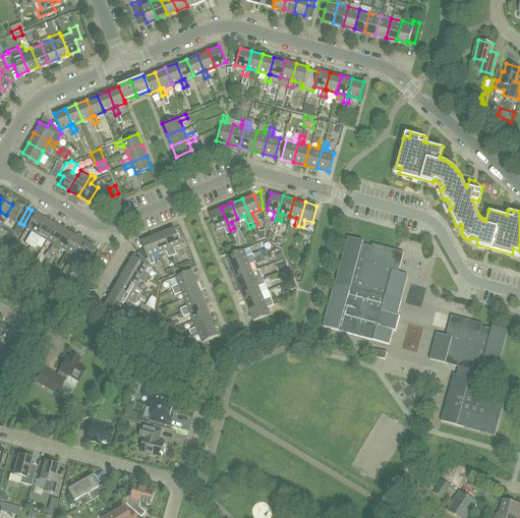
[(226,232),(230,230),(221,208),(210,212),(216,228),(223,225),(226,232)]
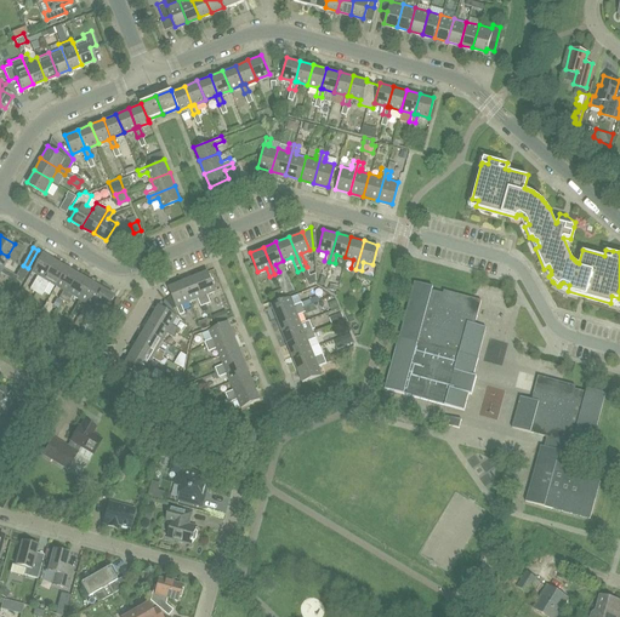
[(34,290),(52,258),(40,251),(30,269),(37,273),(28,286),(34,290)]
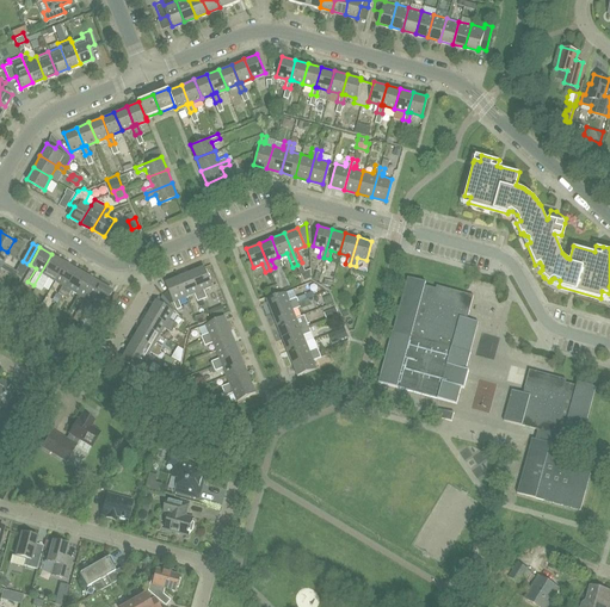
[(54,279),(63,261),(51,254),(34,285),(39,289),(48,276),(54,279)]
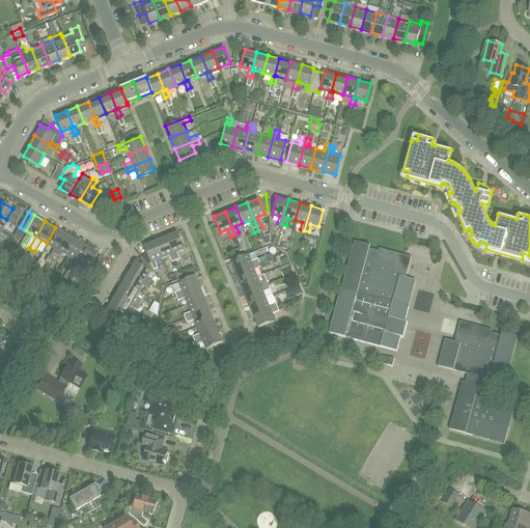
[(53,255),(65,233),(55,227),(47,243),(53,246),(49,253),(53,255)]
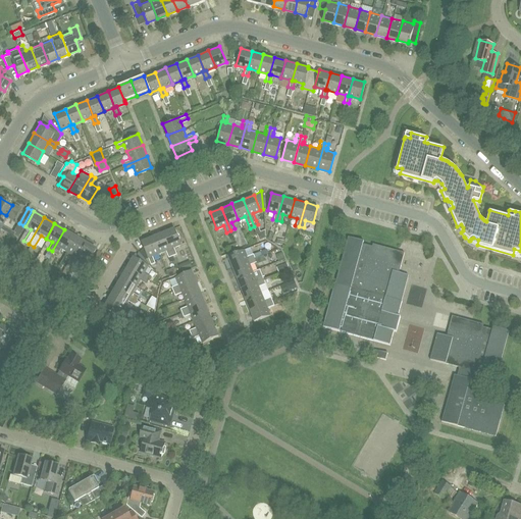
[(162,231),(172,254),(176,253),(173,246),(180,243),(173,226),(162,231)]
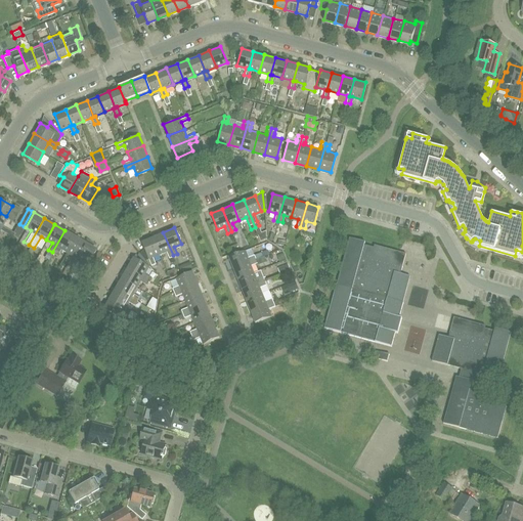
[(66,251),(75,236),(64,230),(52,252),(56,254),(59,248),(66,251)]
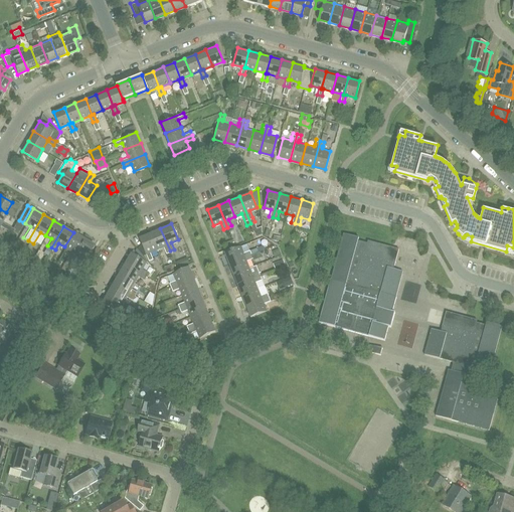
[(166,252),(170,250),(160,228),(150,232),(156,248),(163,245),(166,252)]
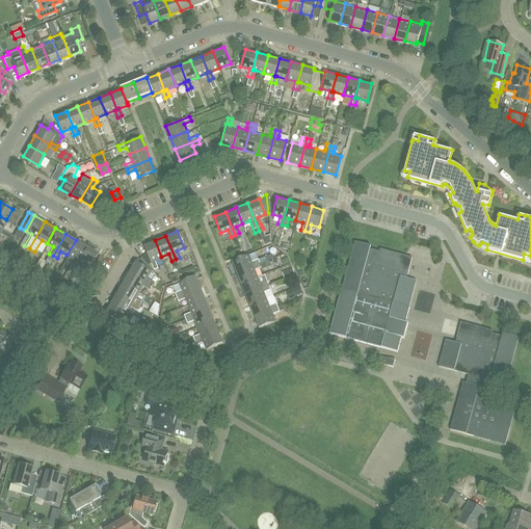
[(353,239),(341,287),(328,331),(396,349),(400,335),(403,336),(407,320),(404,319),(416,279),(405,276),(412,256),(379,246),(378,249),(369,247),(370,243),(353,239)]
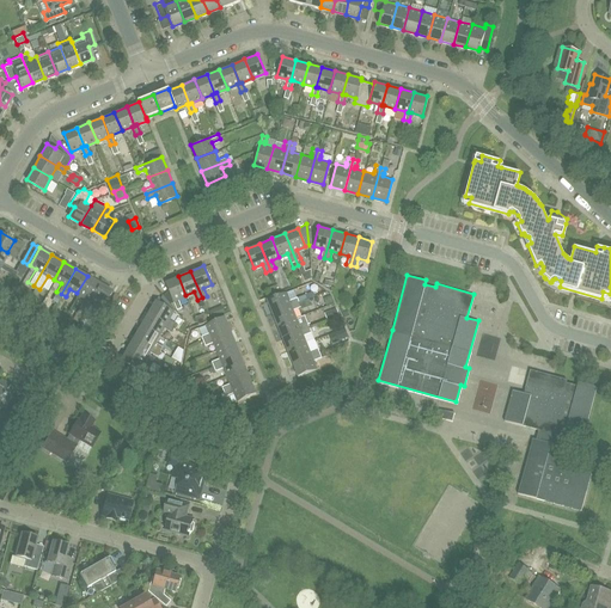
[(77,309),(81,312),(99,282),(87,276),(77,293),(84,296),(77,309)]
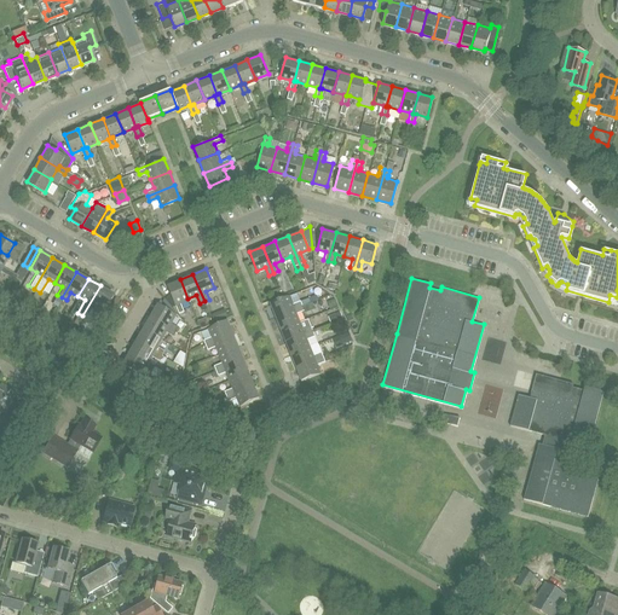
[(180,301),(188,299),(180,279),(167,284),(169,291),(174,303),(178,312),(183,309),(180,301)]
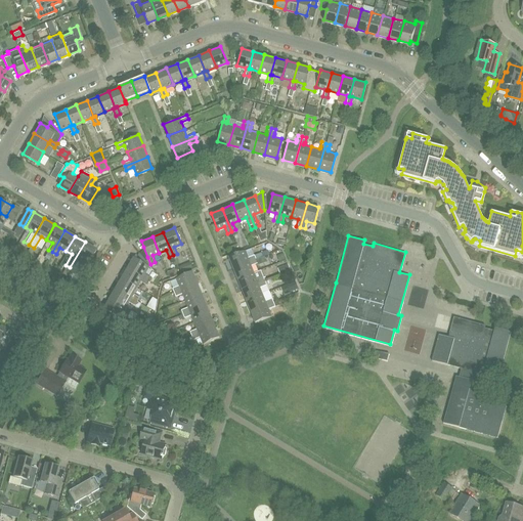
[(75,270),(81,260),(86,263),(95,248),(85,242),(70,267),(75,270)]
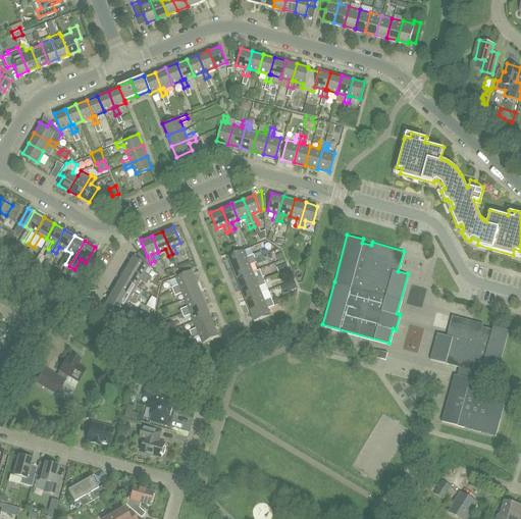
[(140,248),(139,250),(145,257),(147,256),(143,246),(140,248)]
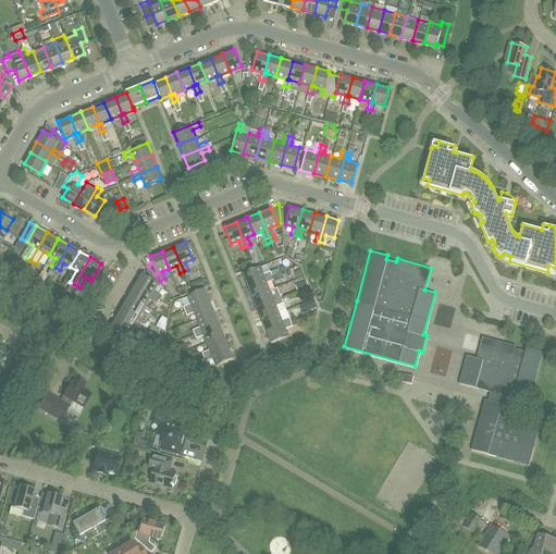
[(247,283),(271,273),(279,271),(276,267),(262,272),(259,265),(243,272),(247,283)]
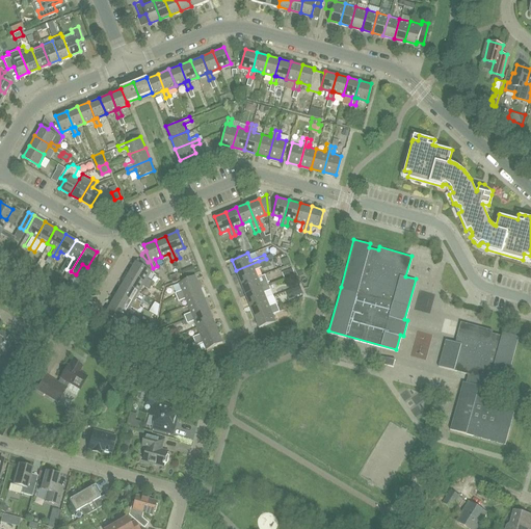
[(287,255),(280,257),(283,263),(289,260),(287,255)]
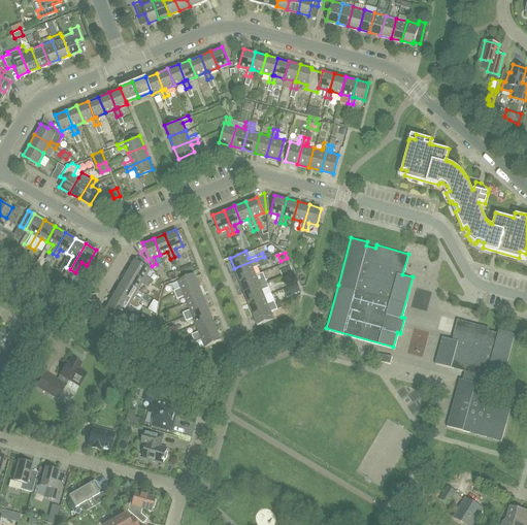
[(128,268),(150,282),(152,277),(145,273),(150,267),(134,258),(128,268)]
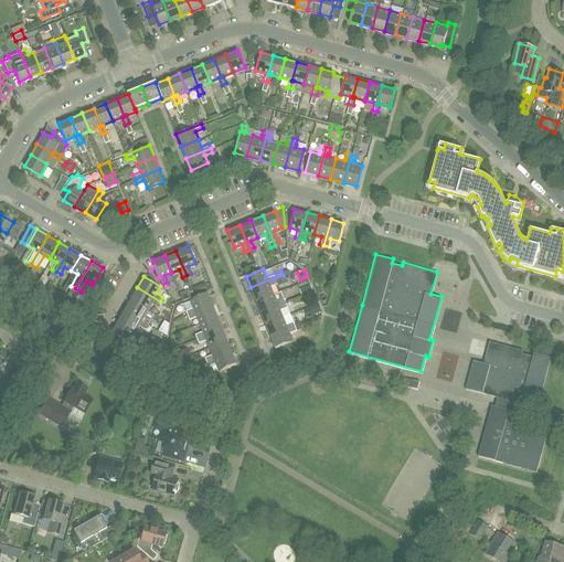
[(255,299),(273,293),(269,285),(277,282),(275,277),(251,287),(255,299)]
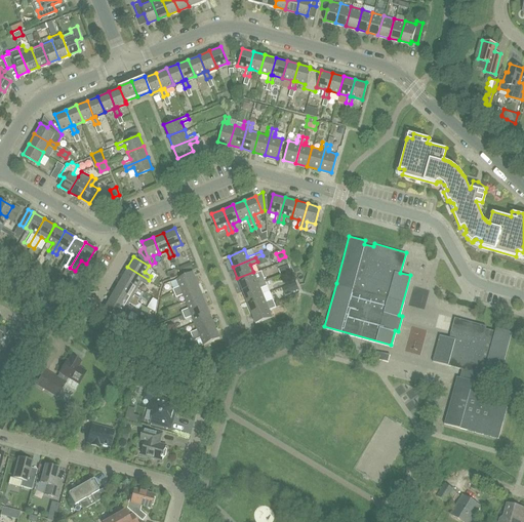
[(184,262),(177,264),(180,271),(186,269),(184,262)]
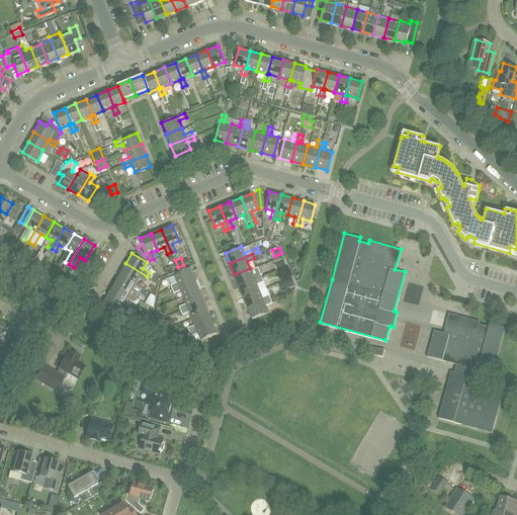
[(285,264),(283,259),(273,262),(275,268),(285,264)]
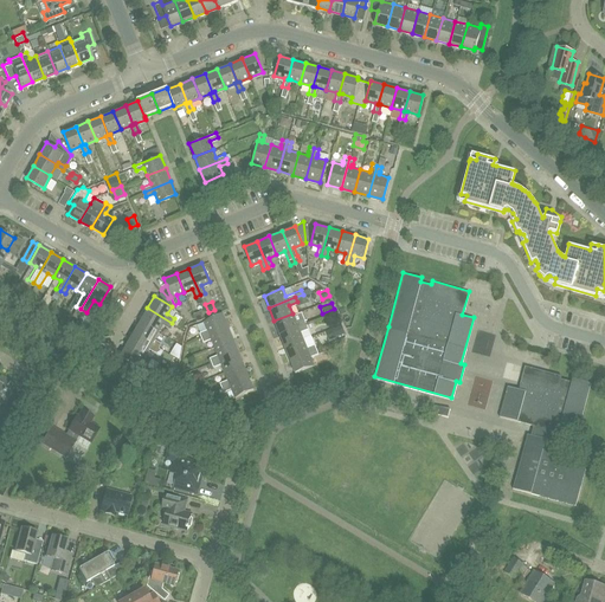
[(76,306),(71,314),(77,317),(81,309),(76,306)]
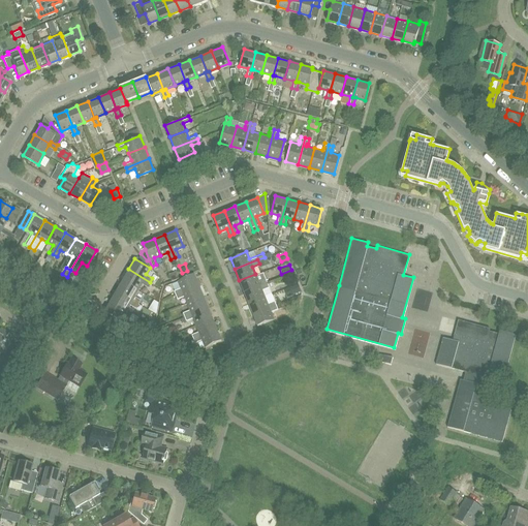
[(148,285),(150,282),(128,269),(122,279),(137,288),(142,282),(148,285)]
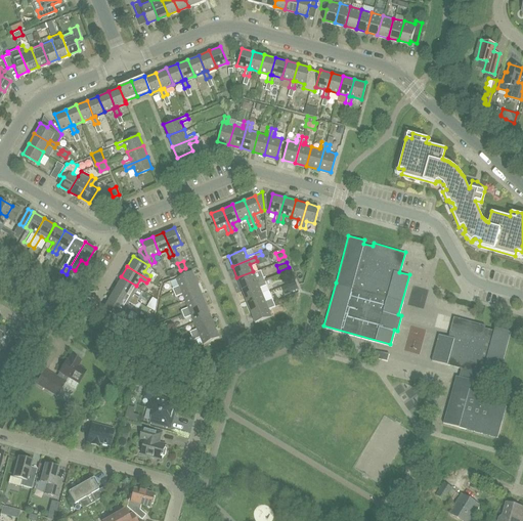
[(173,291),(197,281),(191,270),(176,276),(178,284),(172,287),(173,291)]
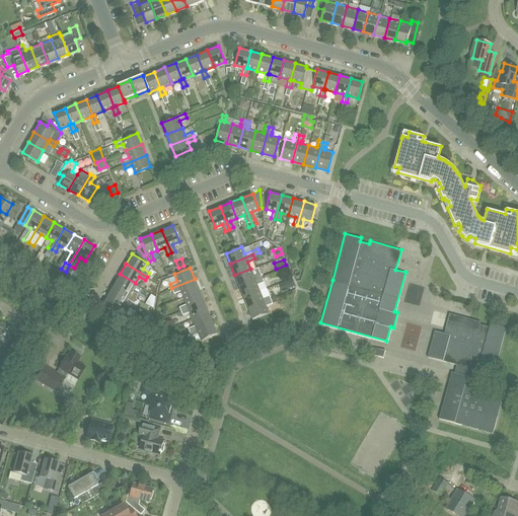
[(253,275),(250,269),(234,275),(239,286),(262,276),(260,272),(253,275)]
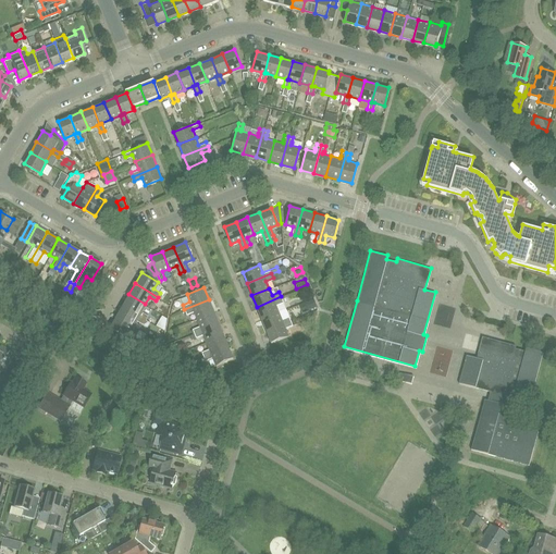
[(79,299),(70,294),(65,300),(76,306),(79,299)]
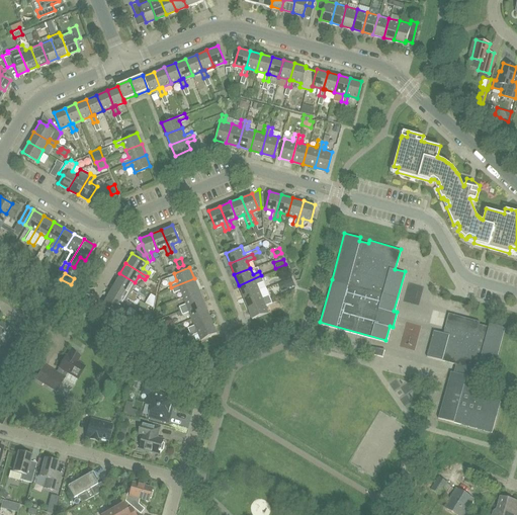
[(131,288),(135,282),(119,273),(114,283),(136,295),(140,298),(142,294),(131,288)]
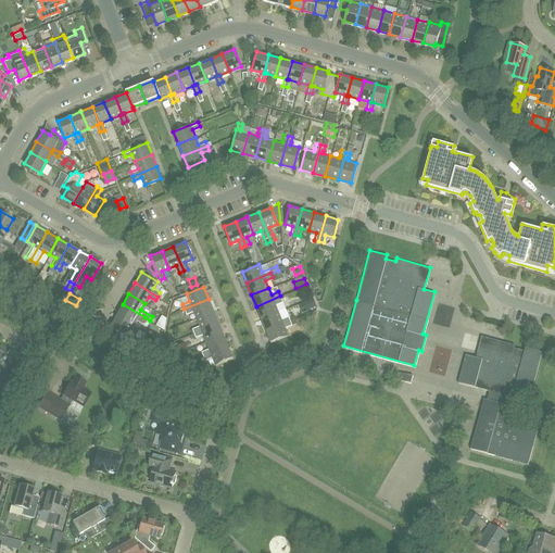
[(261,317),(278,311),(275,303),(282,300),(281,298),(280,296),(256,306),(261,317)]
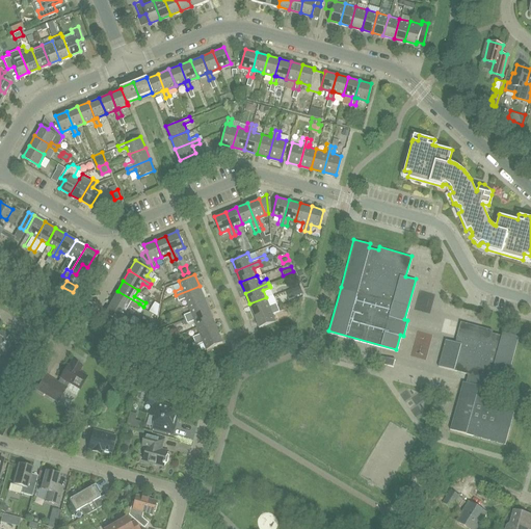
[(299,284),(291,287),(294,294),(301,291),(299,284)]
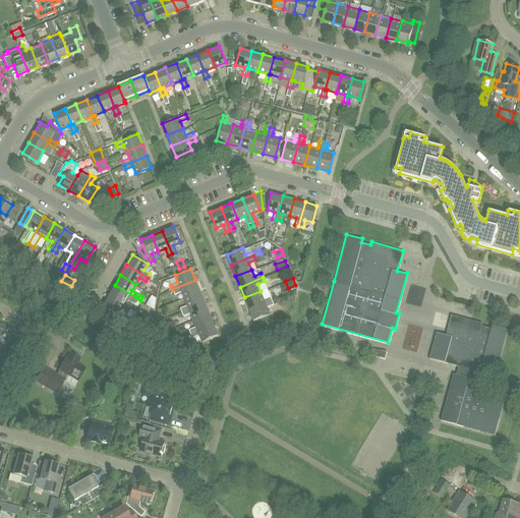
[(183,297),(199,290),(195,280),(172,289),(174,293),(181,290),(183,297)]
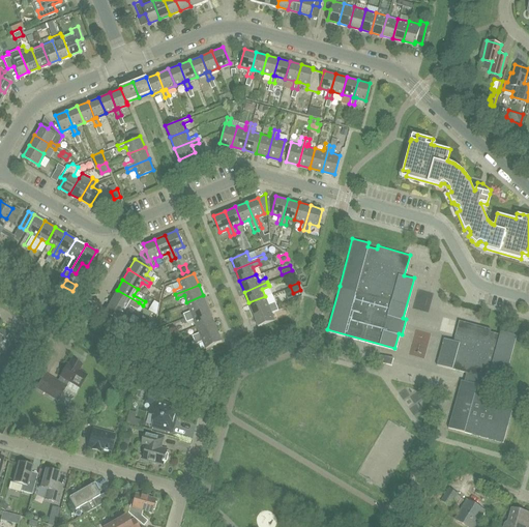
[(143,305),(139,302),(117,290),(111,300),(126,310),(129,302),(141,310),(143,305)]
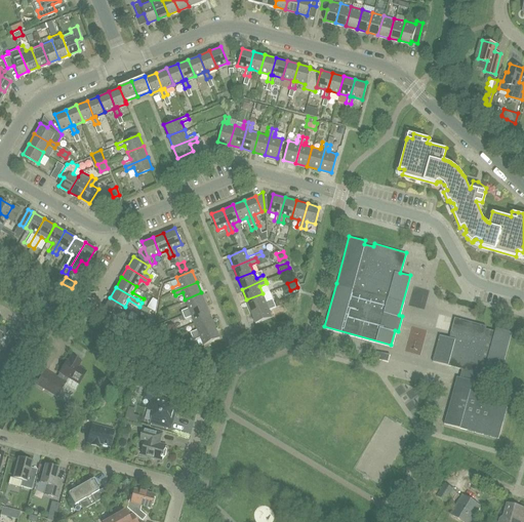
[(183,313),(205,304),(201,292),(185,299),(188,306),(180,309),(183,313)]
